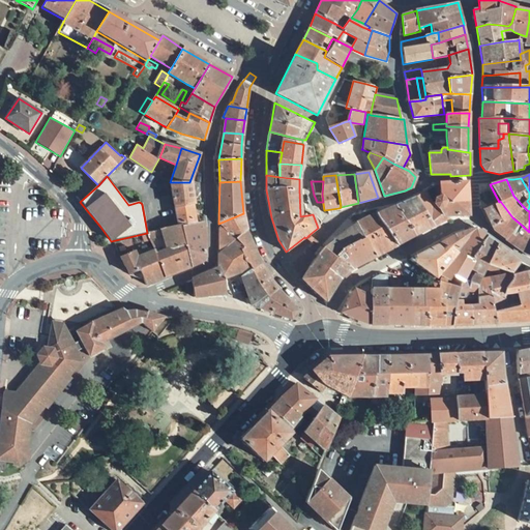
[(445,202),(469,201),(467,181),(439,182),(439,184),(439,197),(436,198),(435,198),(433,204),(436,208),(441,208),(444,205),(445,202)]
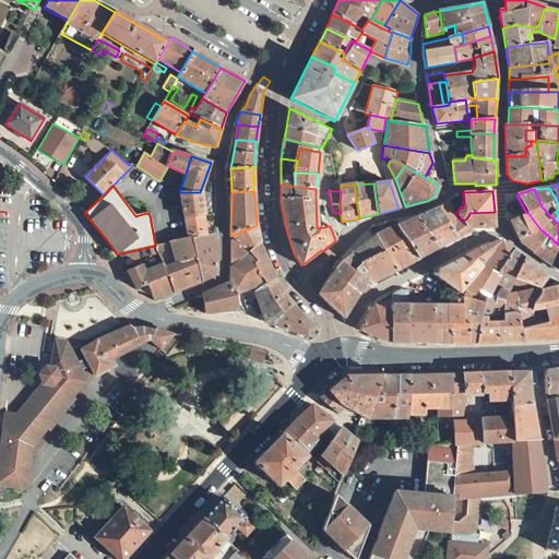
[(179,192),(178,192),(179,194),(183,219),(204,215),(200,192),(179,192)]
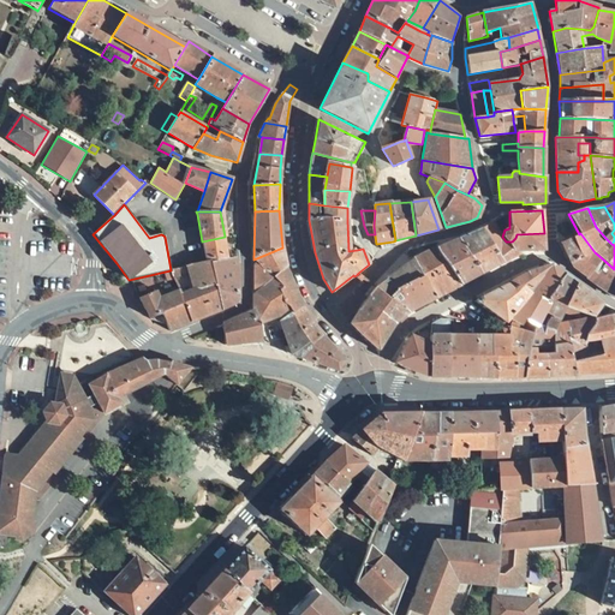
[(502,240),(491,224),(481,228),(493,246),(502,240)]
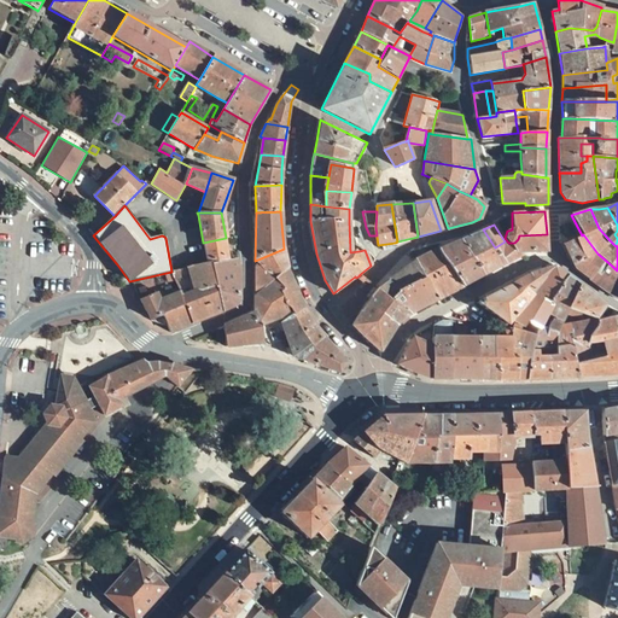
[(502,260),(495,248),(483,229),(460,239),(483,277),(506,263),(525,252),(517,254),(514,250),(512,252),(502,260)]
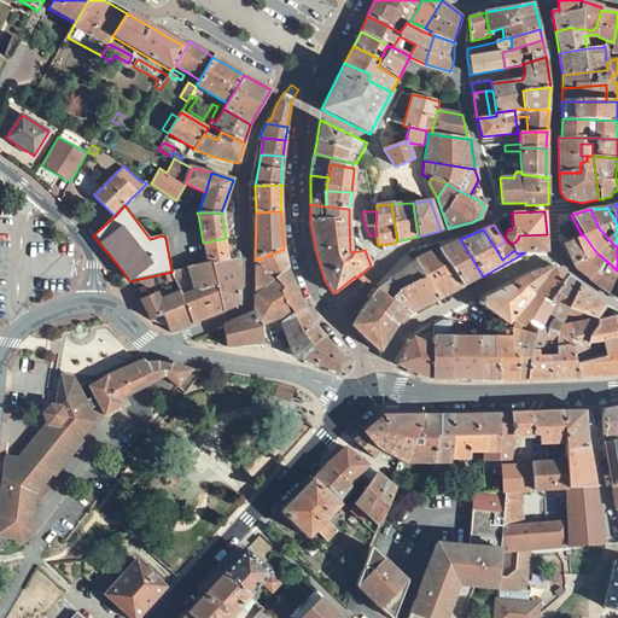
[(525,252),(547,252),(547,234),(519,235),(518,239),(514,243),(508,243),(514,250),(517,254),(525,252)]
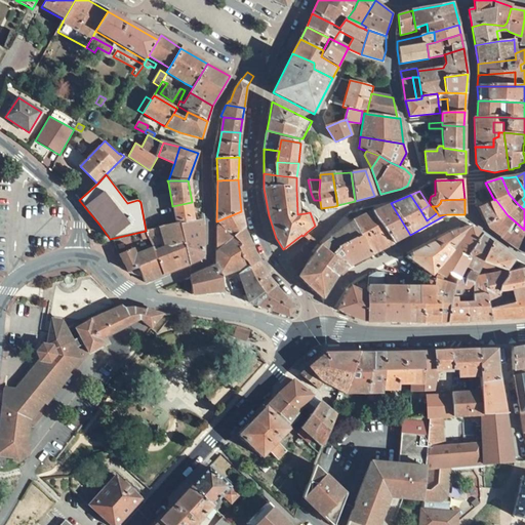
[(478,207),(486,226),(508,215),(495,199),(494,200),(478,207)]
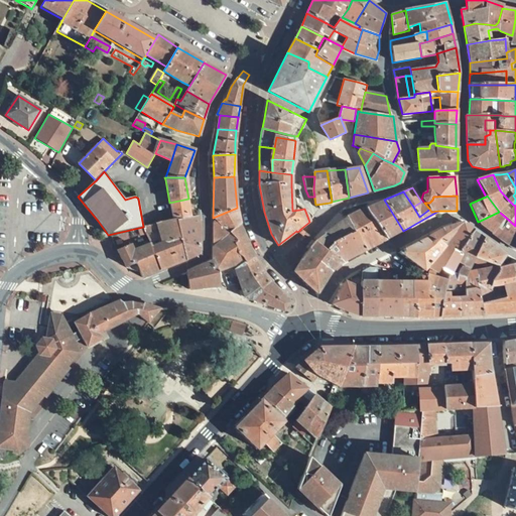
[(169,203),(173,221),(176,221),(191,217),(188,199),(169,203)]
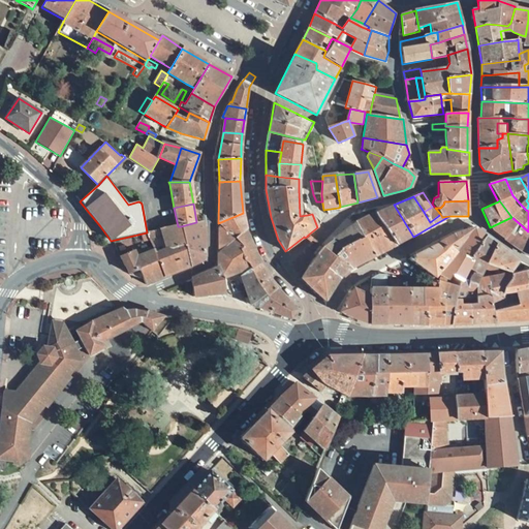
[(396,246),(413,237),(394,205),(376,212),(396,245),(396,246)]
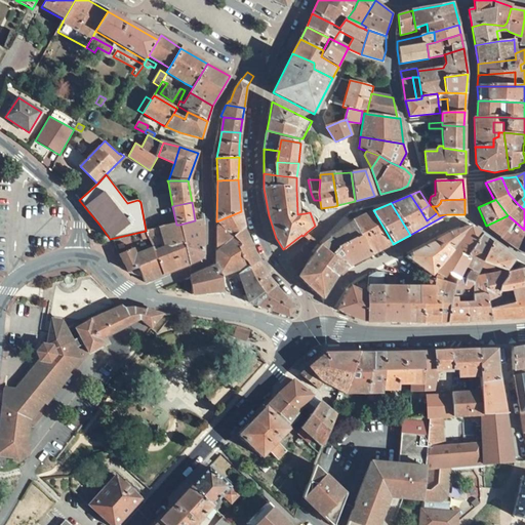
[(427,220),(435,214),(429,205),(420,210),(427,220)]
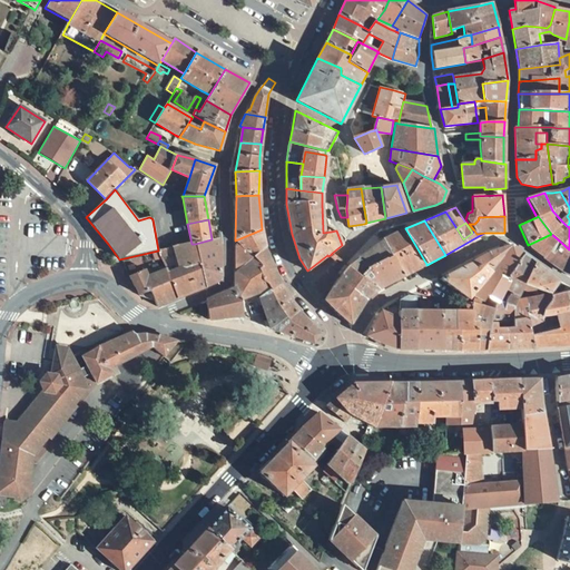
[(403,276),(426,264),(405,228),(383,239),(393,257),(403,276)]
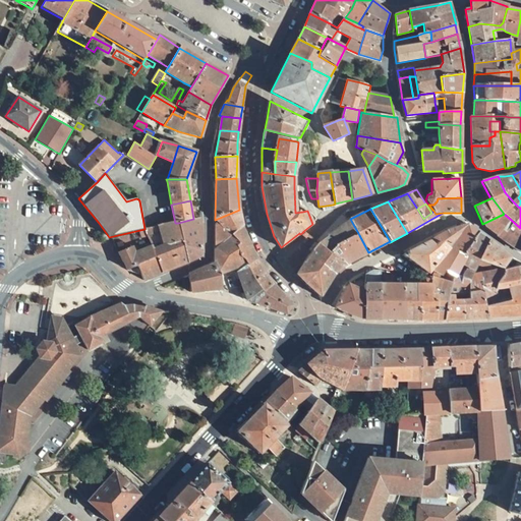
[(239,210),(215,220),(218,223),(215,225),(215,248),(236,230),(243,227),(239,210)]
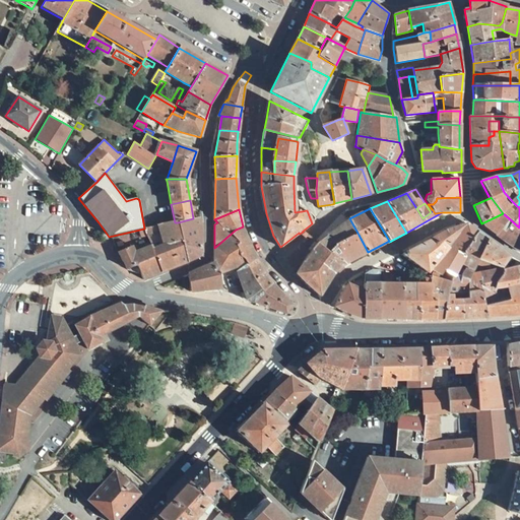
[(482,225),(496,235),(509,218),(503,213),(481,223),(482,225)]
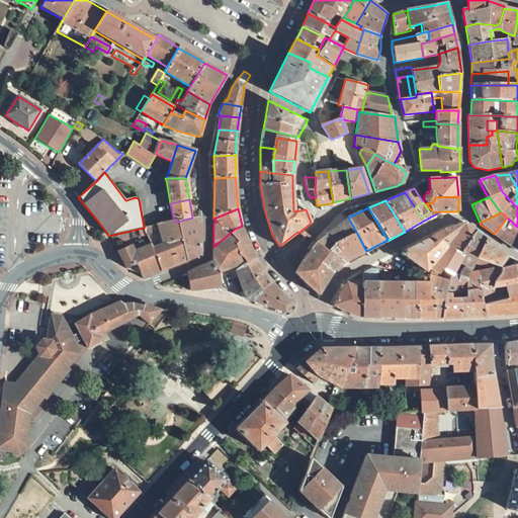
[(192,218),(177,222),(186,260),(196,256),(200,251),(200,226),(197,217),(192,218)]
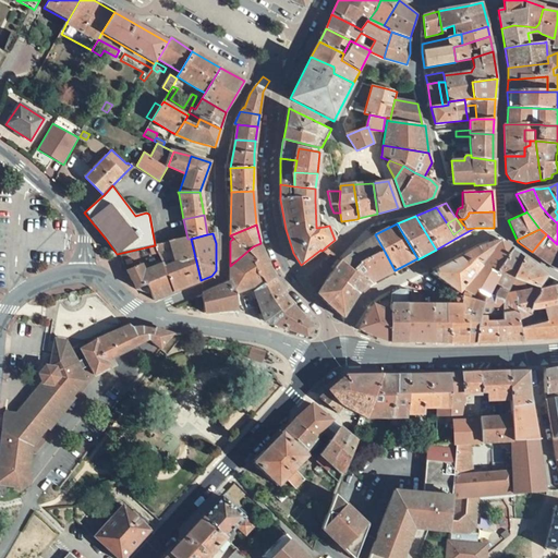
[(378,254),(385,252),(375,234),(350,253),(341,261),(353,270),(359,264),(378,254)]
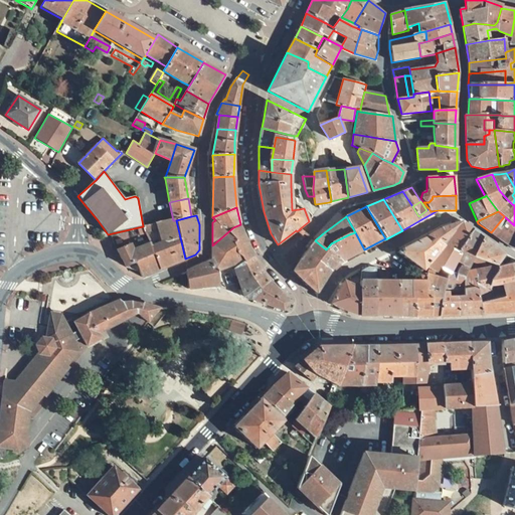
[(514,249),(514,225),(504,216),(491,232),(514,249)]
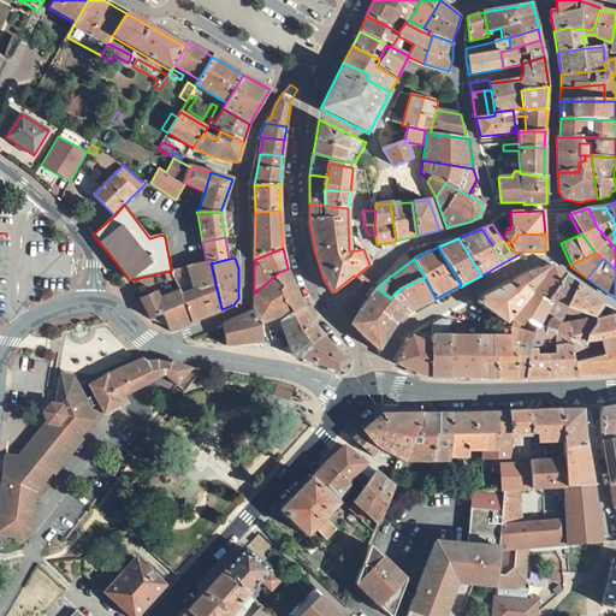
[(193,292),(182,296),(185,304),(191,323),(221,309),(211,264),(207,264),(190,268),(196,290),(193,292)]
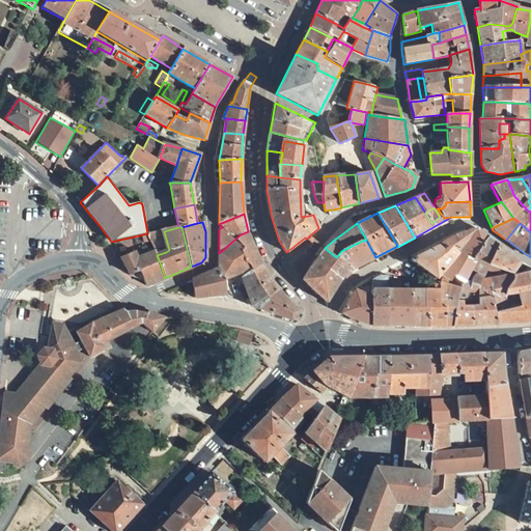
[(449,247),(457,253),(477,229),(458,234),(440,243),(445,248),(445,247),(446,247),(447,247),(448,247),(449,247)]
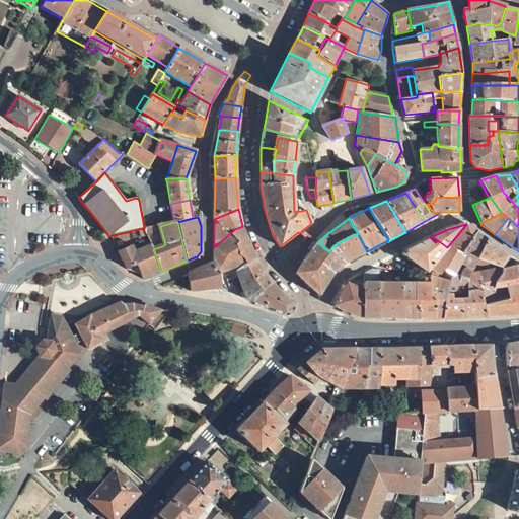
[(453,276),(459,264),(463,256),(476,231),(467,224),(449,248),(436,266),(442,270),(453,276)]
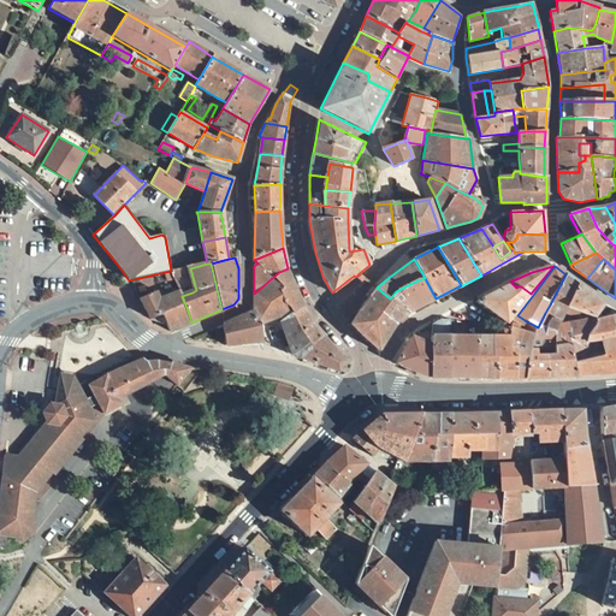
[(185,268),(171,271),(173,279),(188,276),(185,268)]
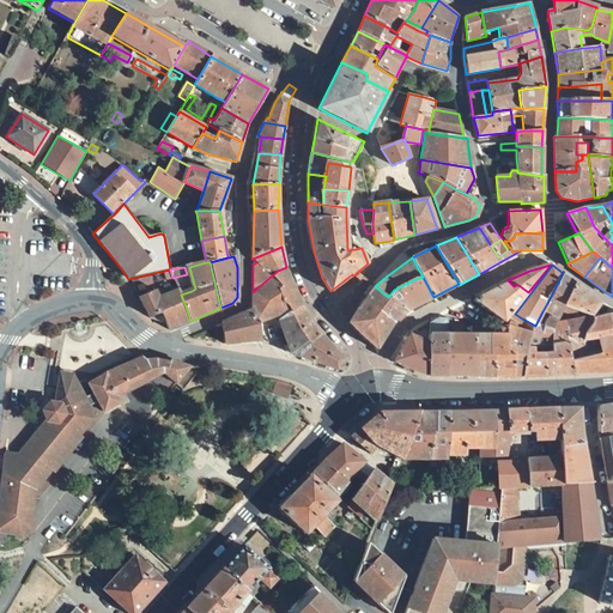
[(253,292),(254,309),(256,323),(277,316),(287,307),(290,313),(291,314),(301,307),(286,267),(278,271),(253,292)]
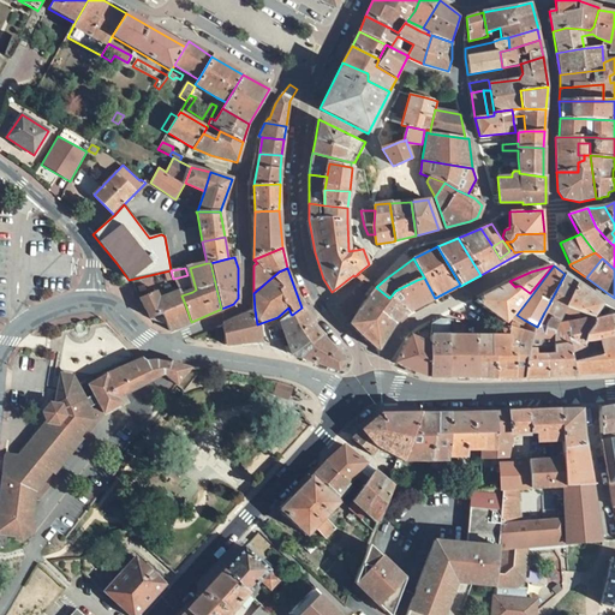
[(566,306),(577,284),(565,274),(549,304),(544,312),(551,316),(545,327),(545,329),(537,327),(533,334),(529,347),(545,348),(554,346),(555,342),(555,336),(555,329),(556,328),(557,328),(559,324),(566,306)]
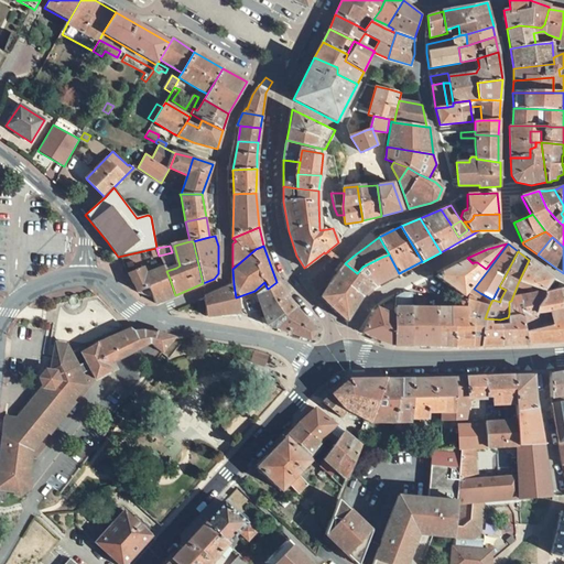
[(373,286),(399,273),(389,255),(382,257),(362,267),(357,273),(373,286)]
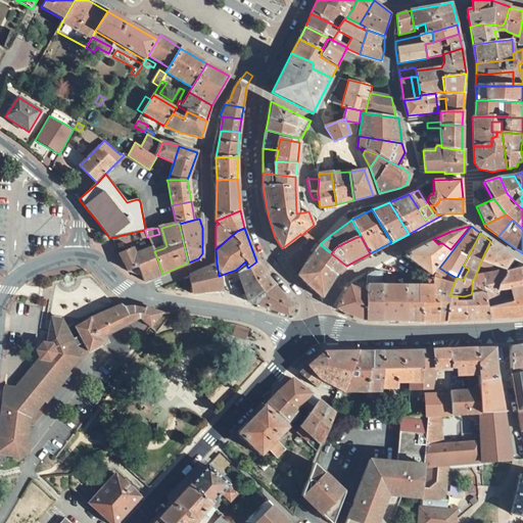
[(402,256),(429,275),(450,249),(442,243),(441,243),(440,243),(439,243),(438,243),(438,244),(433,239),(429,241),(402,256)]
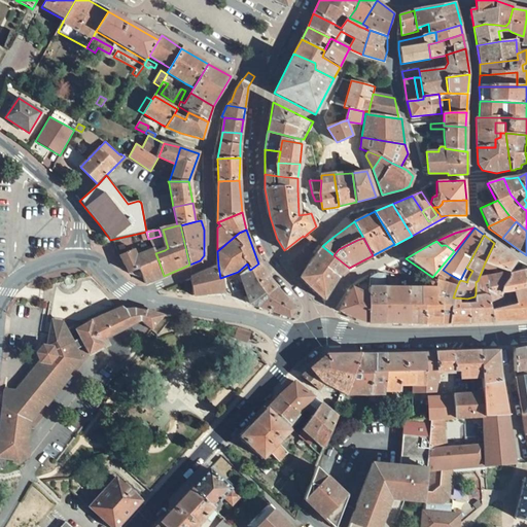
[(485,262),(507,272),(516,260),(494,243),(485,262)]
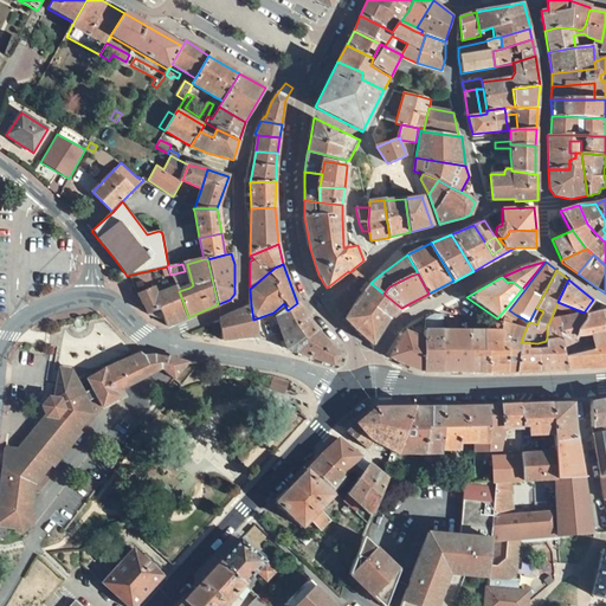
[(361,292),(362,292),(345,320),(355,330),(372,346),(388,318),(401,308),(384,294),(371,283),(368,284),(366,287),(362,289),(361,292)]
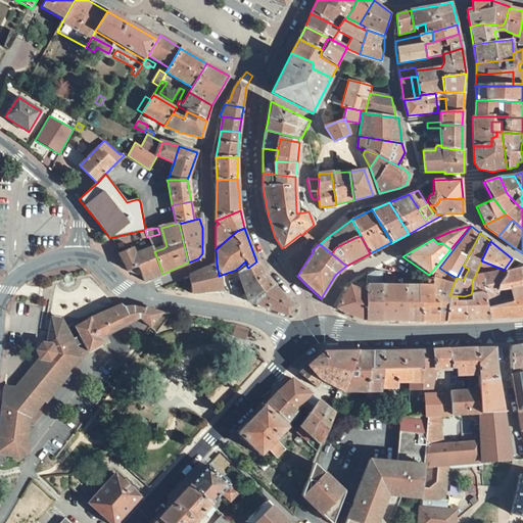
[(133,247),(119,253),(128,271),(138,267),(157,258),(154,251),(153,246),(136,253),(133,247)]
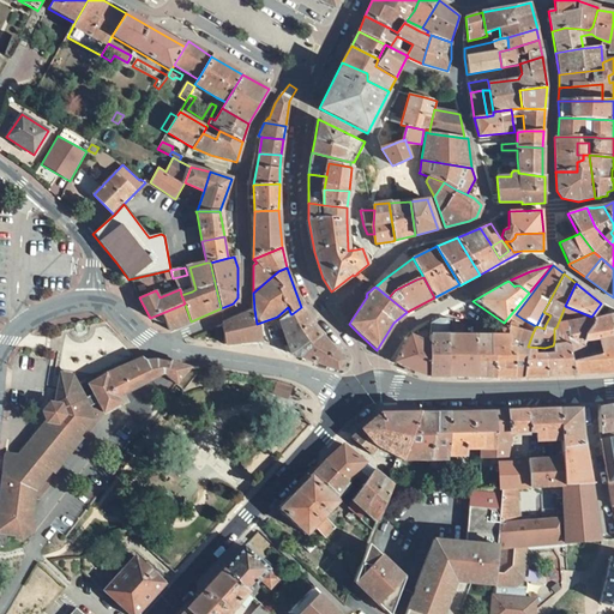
[(162,313),(150,318),(162,323),(166,321),(167,325),(169,331),(191,321),(185,304),(162,313)]
